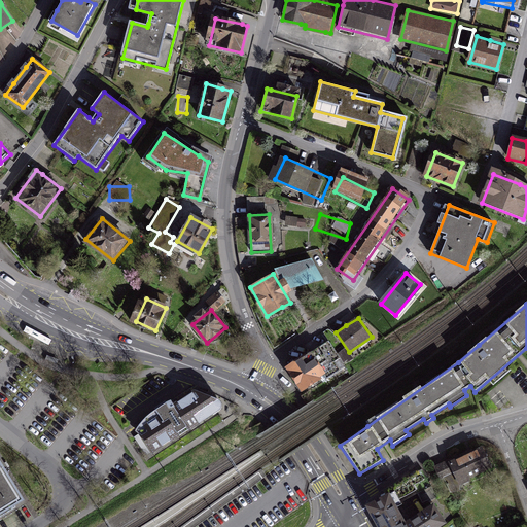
[(310,353),(284,370),(301,395),(326,379),(310,353)]
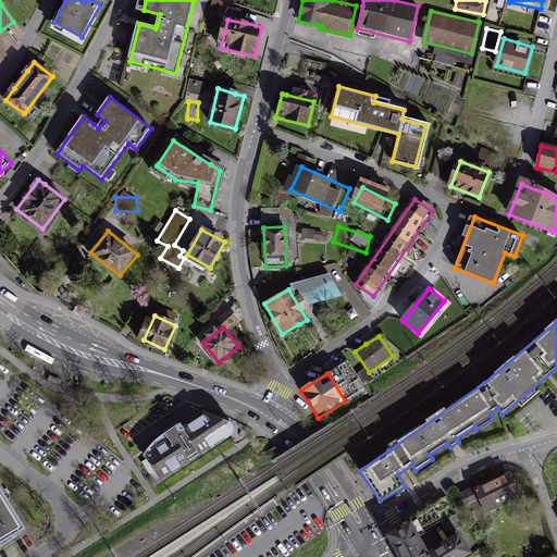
[(158,484),(227,440),(234,435),(236,430),(236,425),(232,423),(208,413),(185,429),(183,424),(165,434),(157,441),(148,449),(143,458),(158,484)]
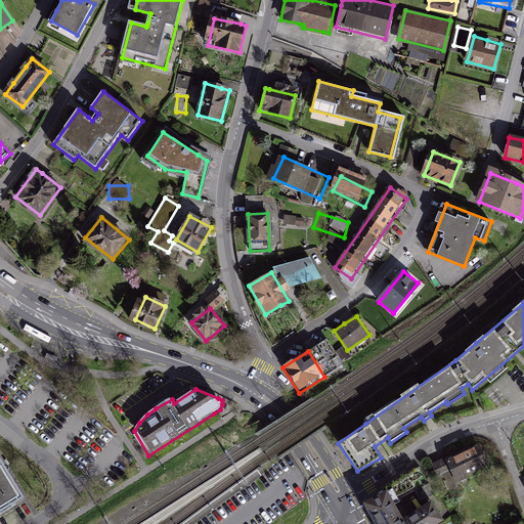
[(445,486),(486,468),(477,449),(436,468),(445,486)]
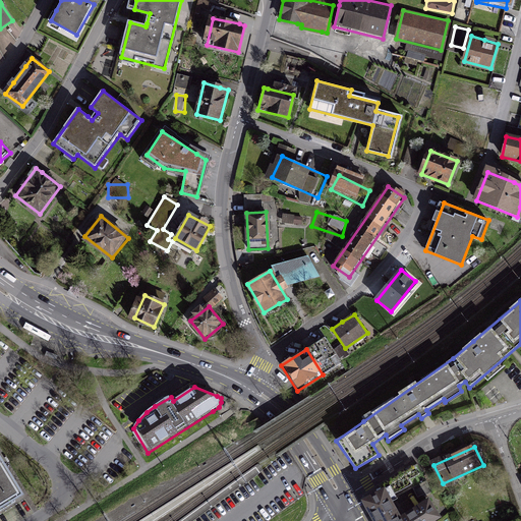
[(0,515),(29,498),(11,469),(0,451),(0,515)]
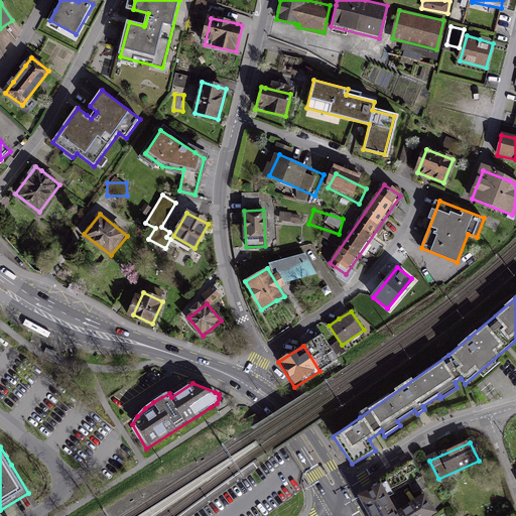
[(381,486),(360,499),(370,515),(432,515),(436,514),(424,495),(397,512),(381,486)]
